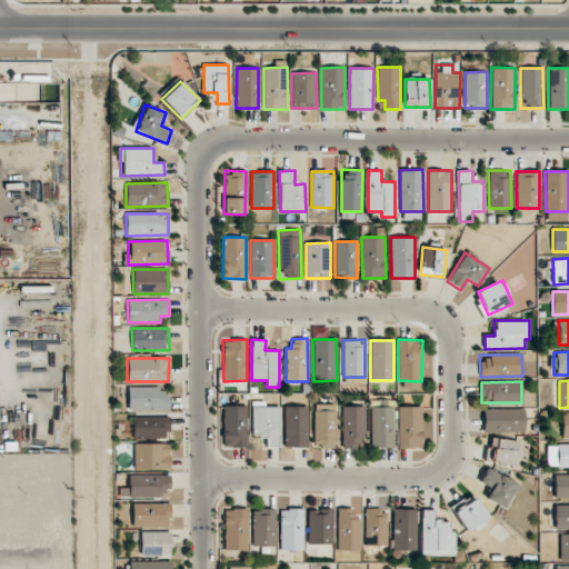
[(128,388),(128,410),(169,410),(169,388),(128,388)]
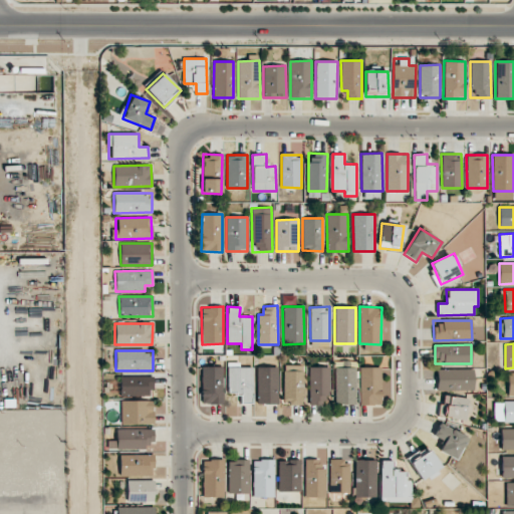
[(253,367),(240,366),(240,362),(229,362),(228,392),(241,392),(240,402),(252,403),(253,367)]
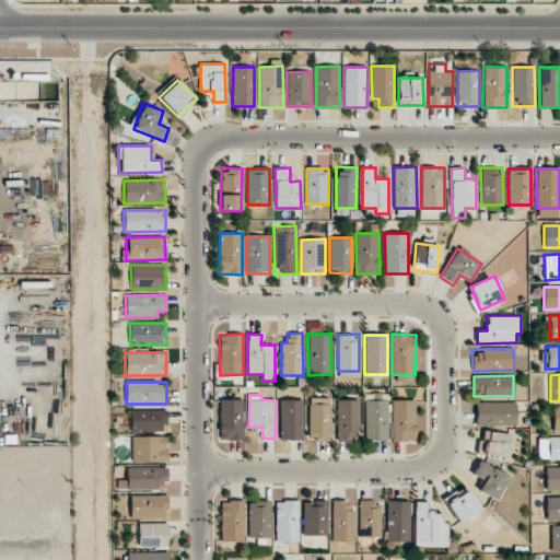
[(308,440),(330,441),(331,398),(310,397),(308,440)]
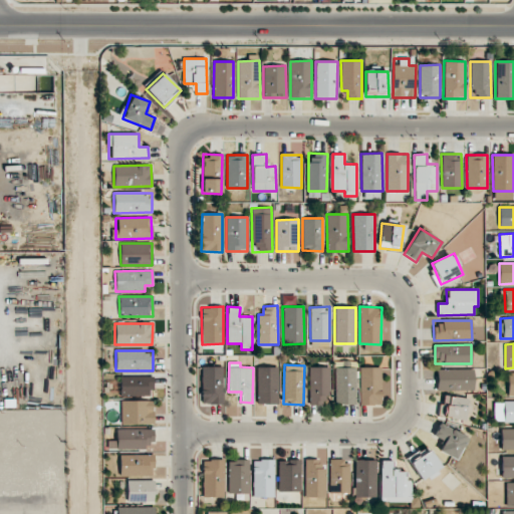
[(222,366),(202,366),(202,405),(223,404),(222,366)]
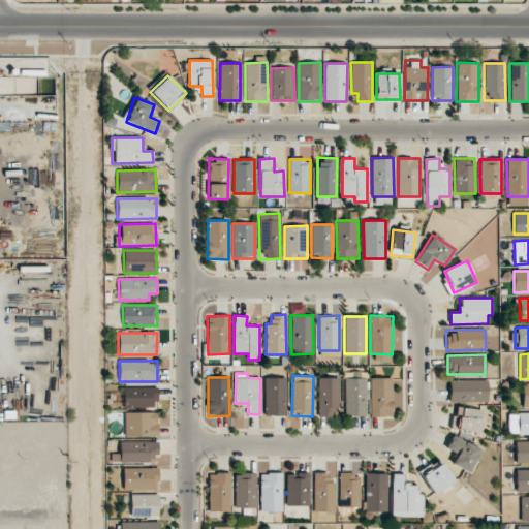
[(265,415),(286,416),(287,378),(266,377),(265,415)]
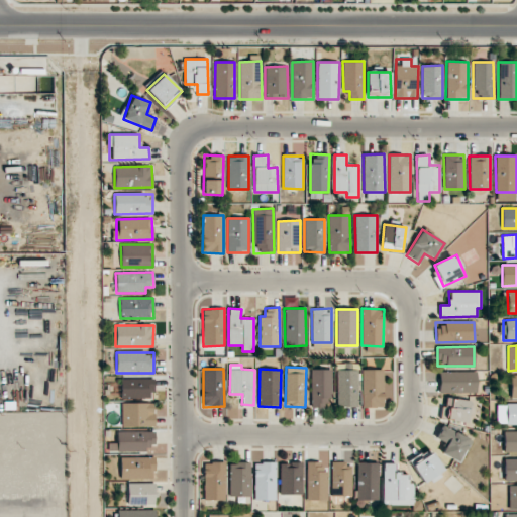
[(331,370),(311,369),(311,408),(331,408),(331,370)]
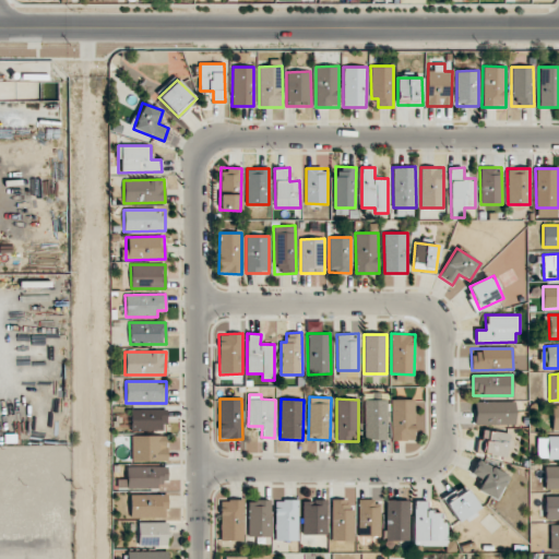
[(388,439),(387,400),(364,400),(365,440),(388,439)]
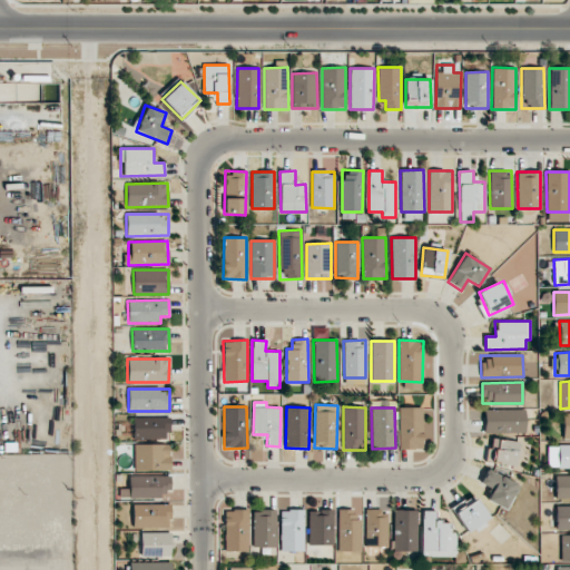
[(399,408),(400,449),(423,449),(423,408),(399,408)]
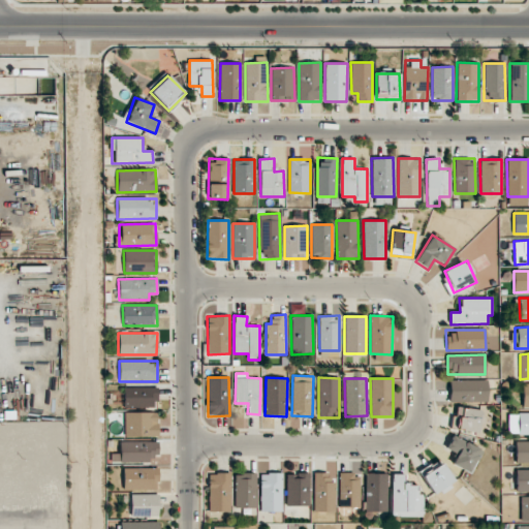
[(487,379),(448,380),(449,402),(487,402),(487,379)]
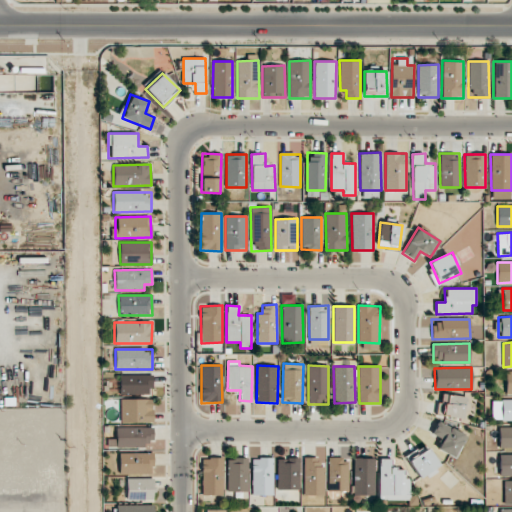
[(119,375),(119,394),(152,394),(152,375),(119,375)]
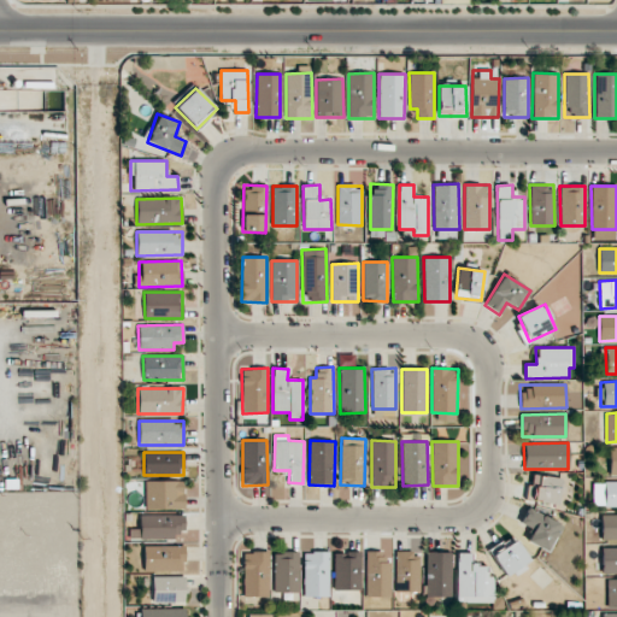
[(527,500),(558,505),(563,479),(530,474),(527,500)]
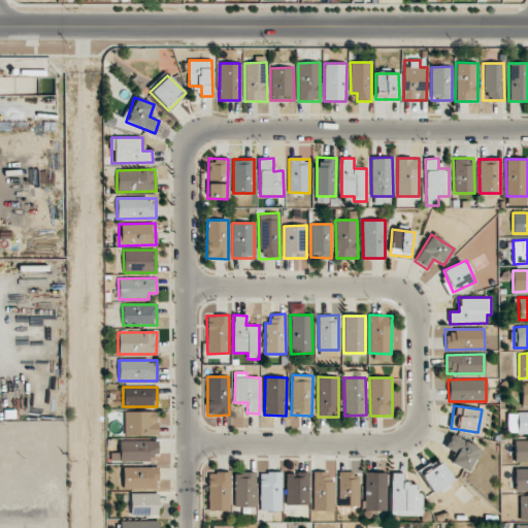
[(158,411),(125,411),(125,435),(157,435),(158,411)]
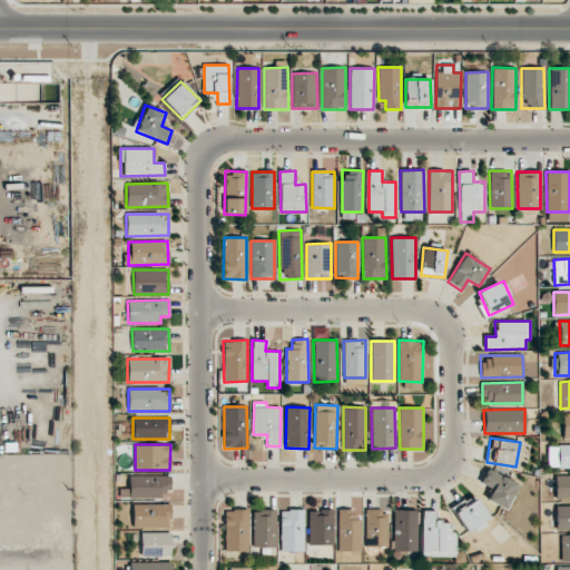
[(569,444),(548,445),(548,468),(569,468),(569,444)]
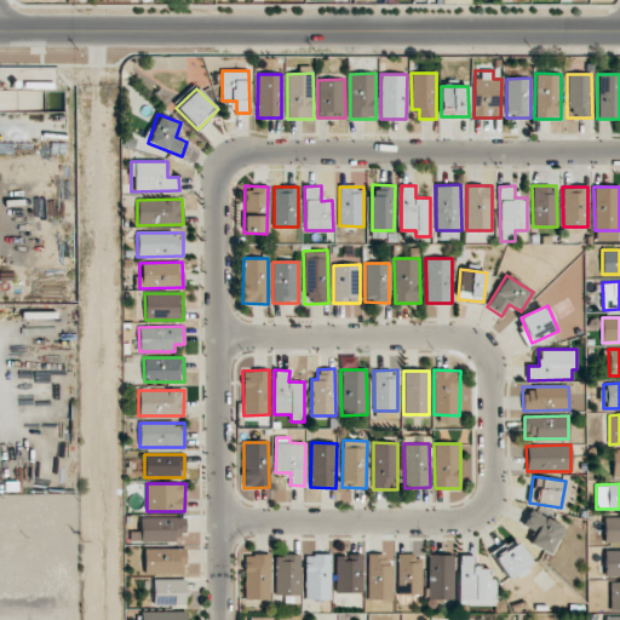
[(522,526),(535,532),(529,544),(554,555),(567,528),(529,510),(522,526)]
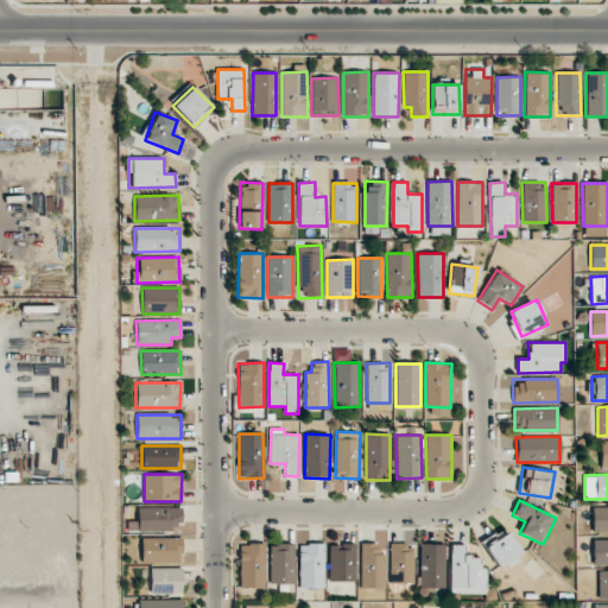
[(182,530),(182,506),(138,507),(138,531),(182,530)]
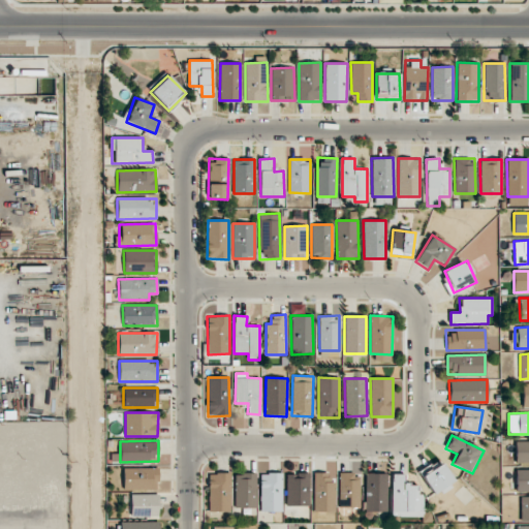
[(528,441),(515,441),(516,463),(528,462),(528,441)]
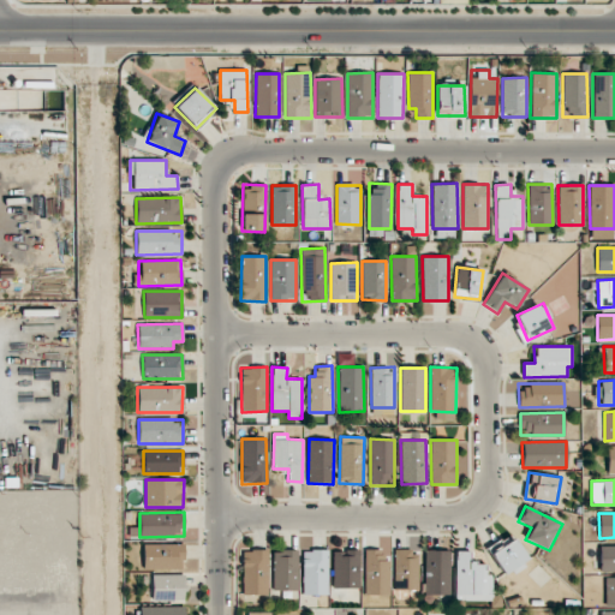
[(529,566),(515,537),(490,548),(503,577),(529,566)]
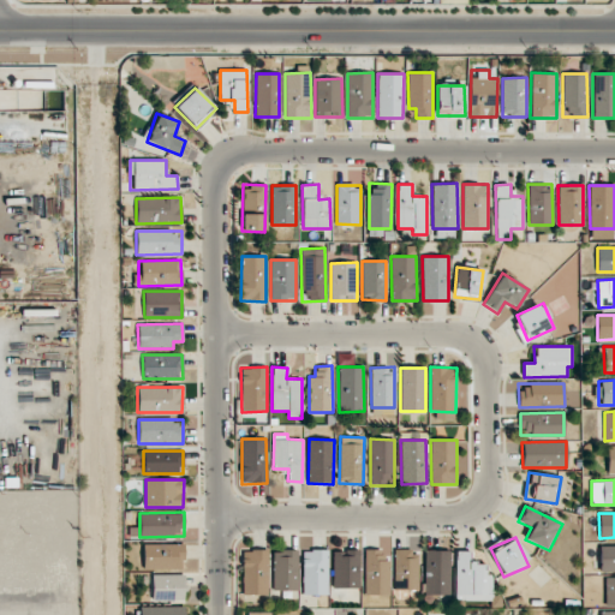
[(184,543),(143,544),(143,569),(184,569),(184,543)]
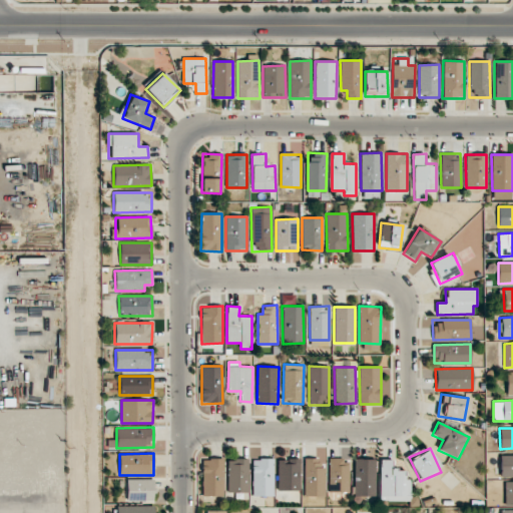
[(512,476),(512,455),(500,456),(500,477),(512,476)]
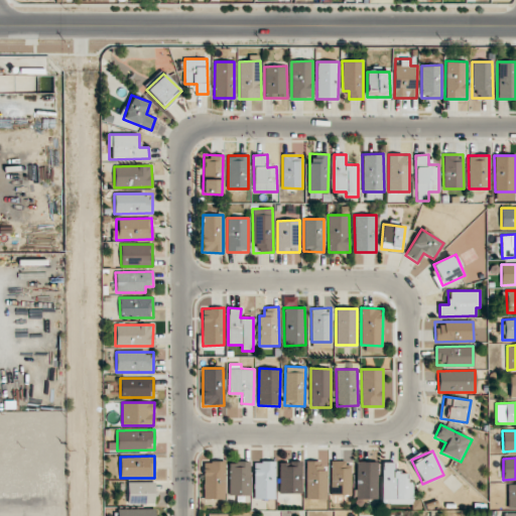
[(306,499),(327,499),(327,470),(320,470),(320,461),(305,462),(306,499)]
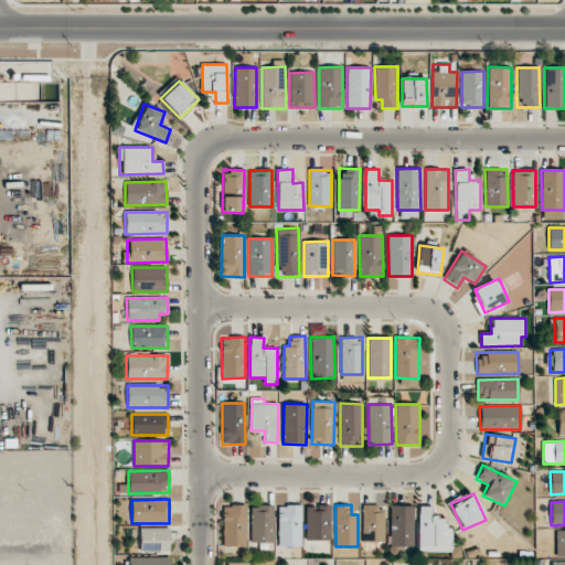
[(223,505),(223,546),(247,546),(247,505),(223,505)]
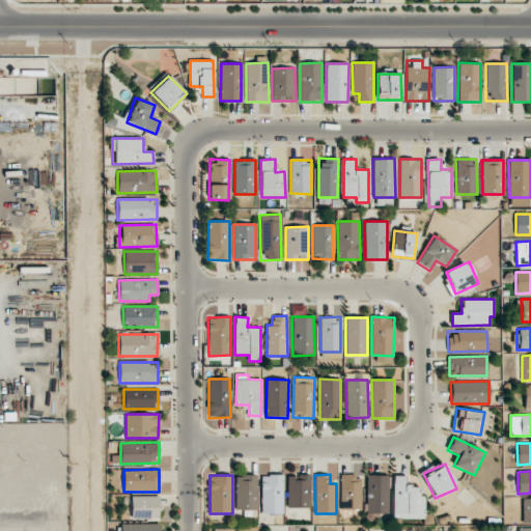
[(257,475),(235,475),(236,510),(257,509),(257,475)]
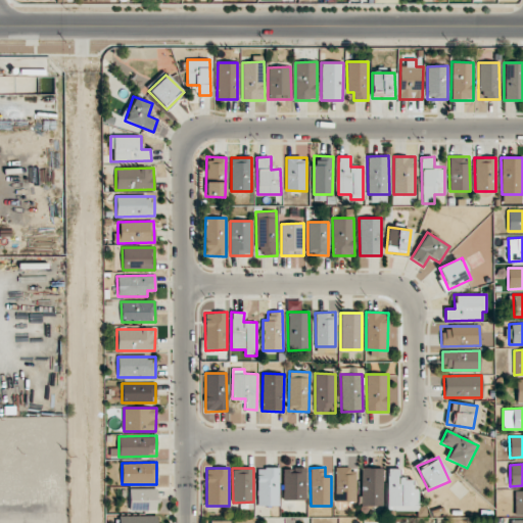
[(278,468),(256,468),(257,506),(279,506),(278,468)]
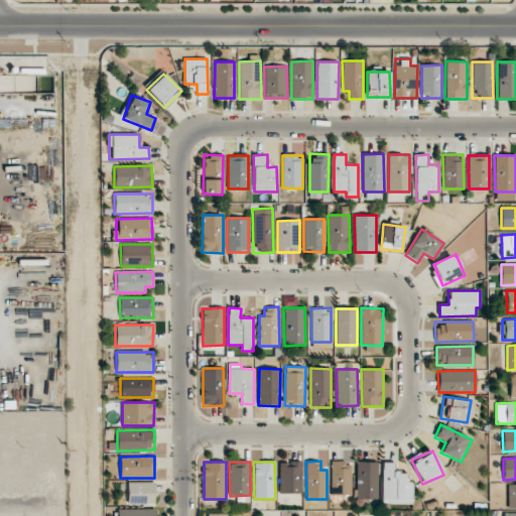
[(280,494),(301,493),(301,462),(279,462),(280,494)]
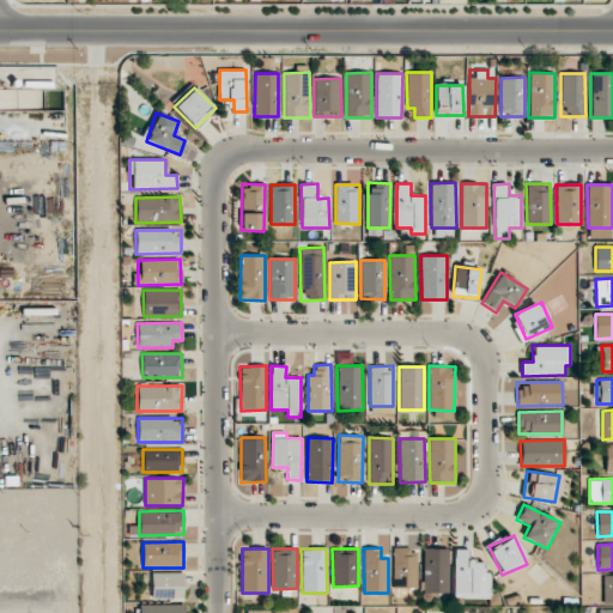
[(393,588),(417,588),(417,548),(393,548),(393,588)]
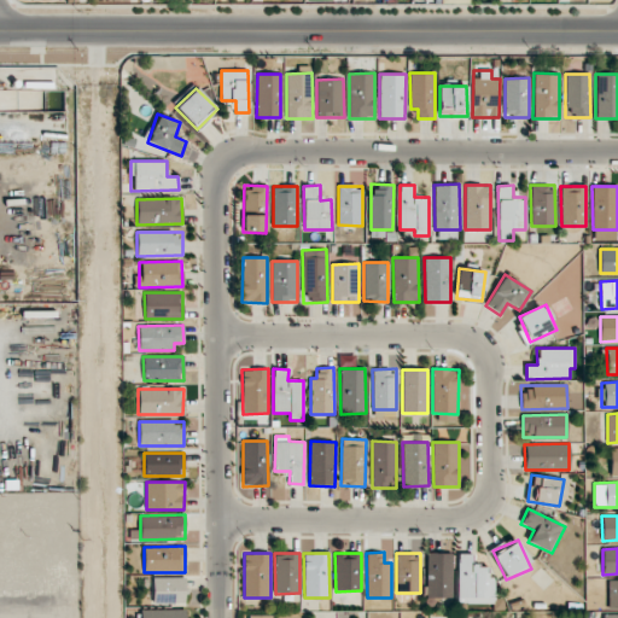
[(453,553),(427,553),(426,598),(452,598),(453,553)]
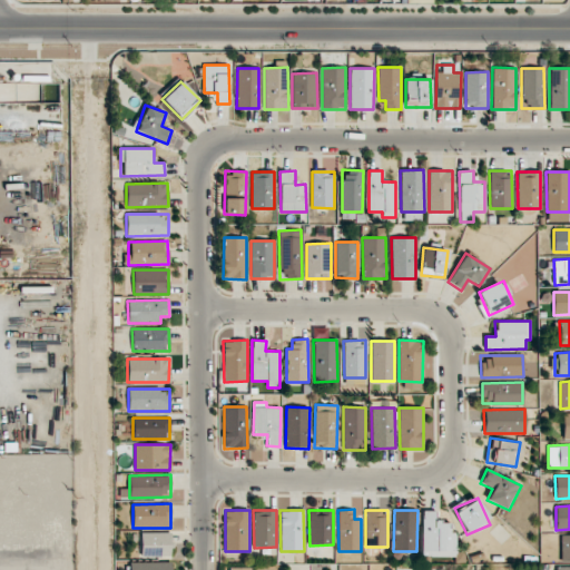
[(455,557),(455,532),(451,532),(451,521),(436,521),(436,510),(422,510),(423,557),(455,557)]
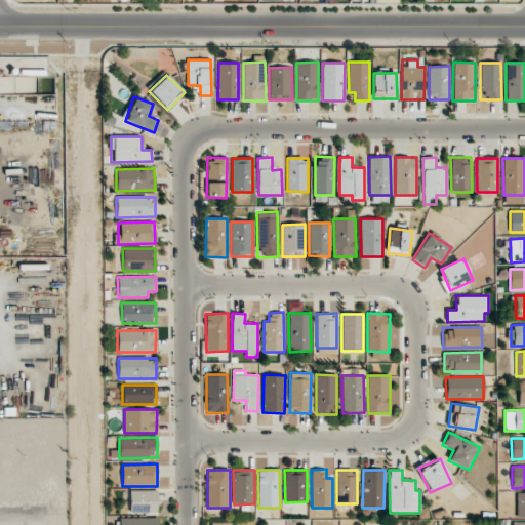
[(157,490),(129,491),(130,513),(158,512),(157,490)]
